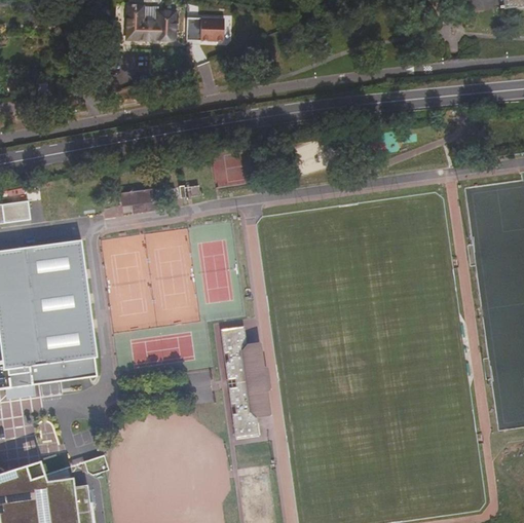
[(523,0),(511,0),(512,10),(522,10),(522,11),(523,10),(523,0)]
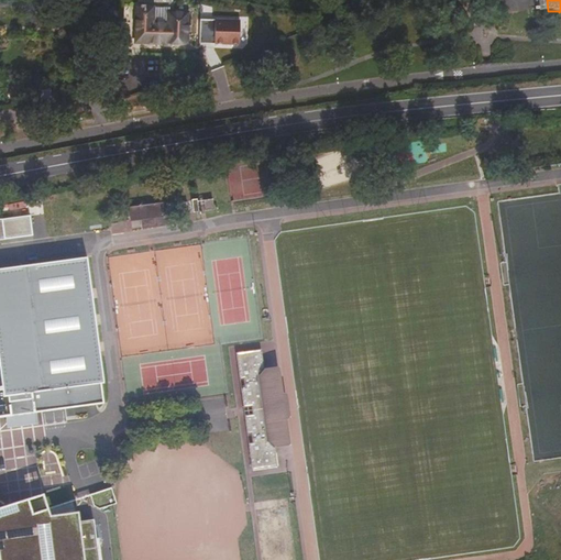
[(216,31),(199,20),(182,29),(182,35),(177,35),(178,22),(161,20),(161,15),(130,12),(127,45),(175,48),(176,42),(180,43),(180,48),(198,58),(215,50),(216,31)]
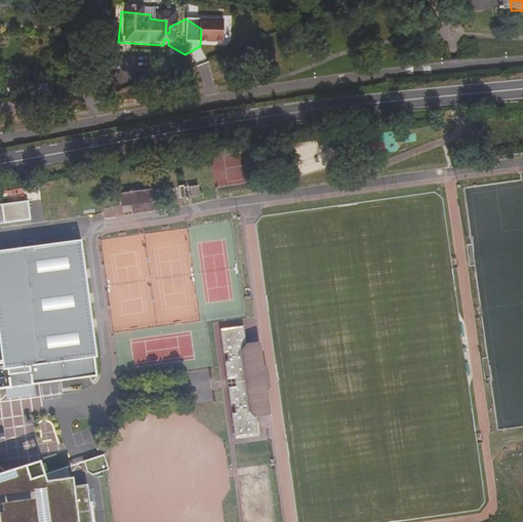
[(61,56),(53,56),(52,58),(49,58),(49,62),(51,63),(51,65),(59,66),(61,56)]
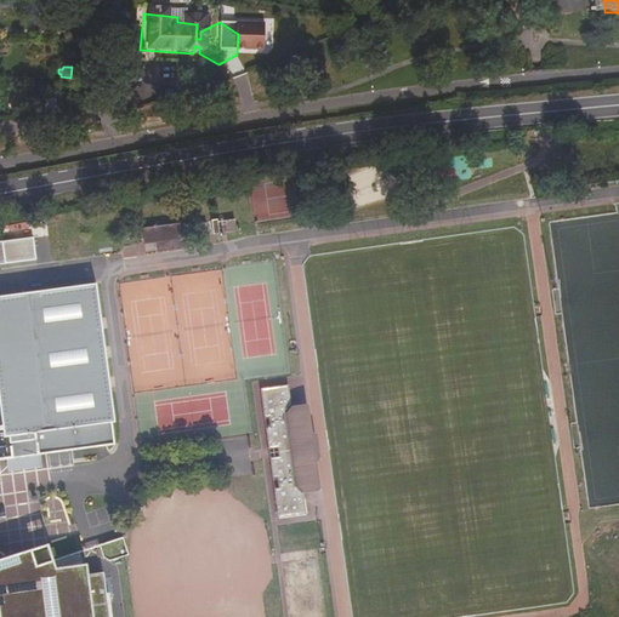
[(206,220),(208,233),(223,232),(221,217),(206,220)]
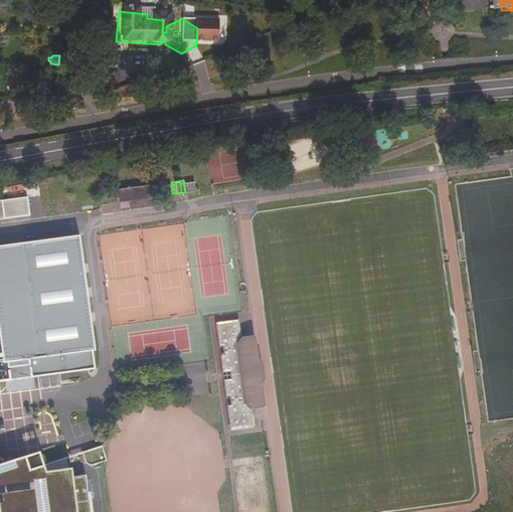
[(188,182),(189,190),(197,190),(196,181),(188,182)]
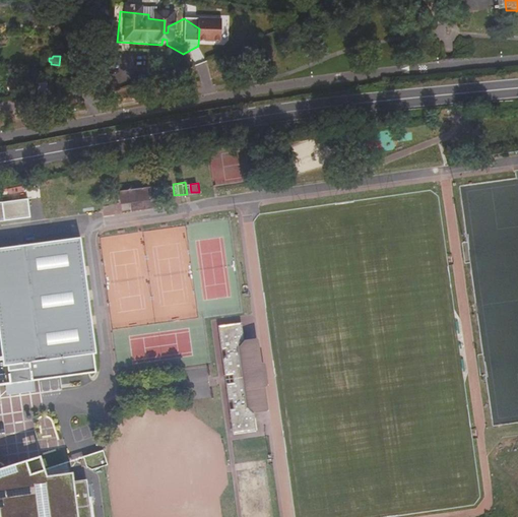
[(139,199),(140,207),(163,204),(162,196),(154,196),(153,185),(130,188),(131,200),(133,200),(139,199)]
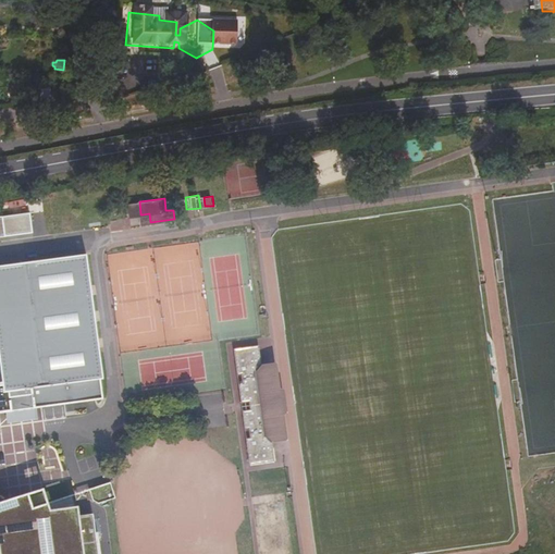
[(140,214),(139,201),(132,202),(134,214),(140,214)]
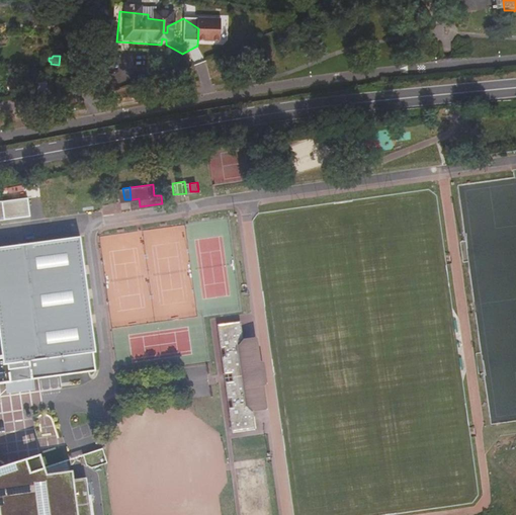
[(25,201),(0,203),(0,222),(28,219),(25,201)]
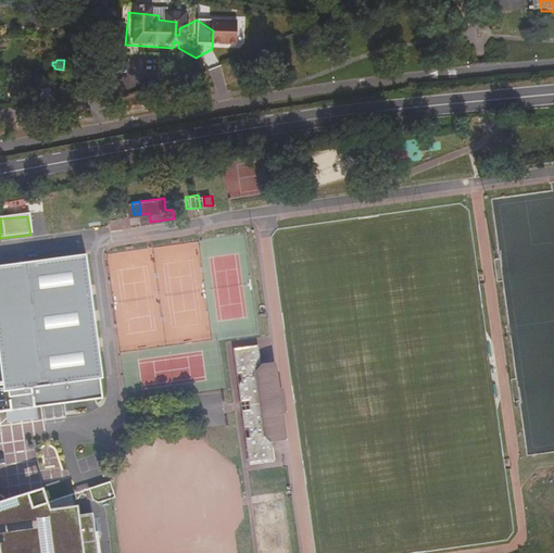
[(0,394),(3,393),(2,386),(8,386),(8,389),(34,386),(36,405),(104,396),(102,378),(103,377),(88,254),(0,264),(0,394)]
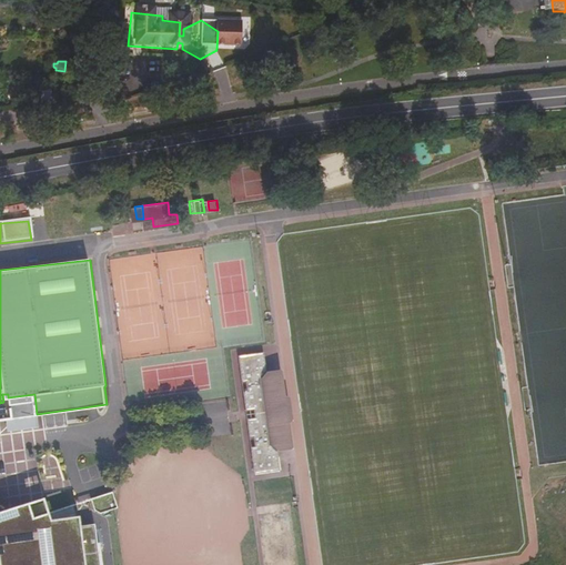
[(249,450),(251,475),(275,473),(273,458),(270,455),(266,455),(266,449),(273,449),(279,453),(285,452),(281,414),(276,377),(269,377),(264,384),(258,384),(258,377),(260,377),(262,375),(261,359),(239,361),(241,384),(243,384),(244,394),(242,394),(244,413),(252,413),(252,416),(253,421),(245,421),(248,441),(250,441),(251,449),(249,450)]
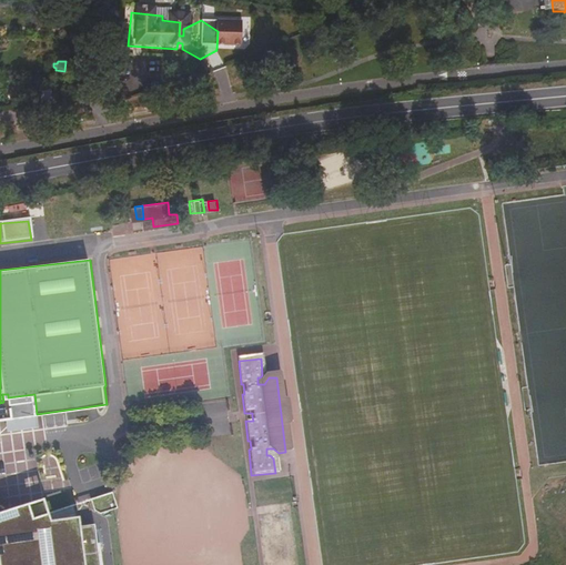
[(12,473),(16,500),(61,493),(58,467),(12,473)]
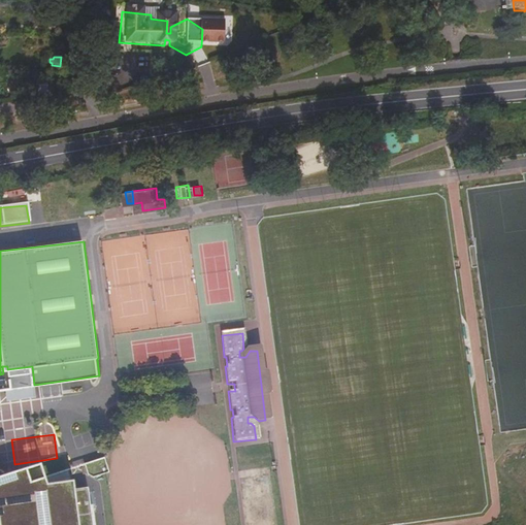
[(102,462),(83,468),(86,480),(92,482),(107,477),(102,462)]
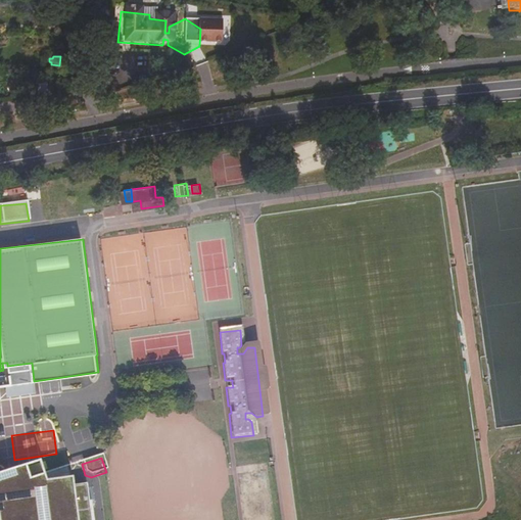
[(94,519),(89,480),(74,482),(73,476),(75,475),(75,473),(48,477),(46,470),(32,474),(28,463),(29,462),(29,460),(1,469),(0,464),(0,519),(94,519)]
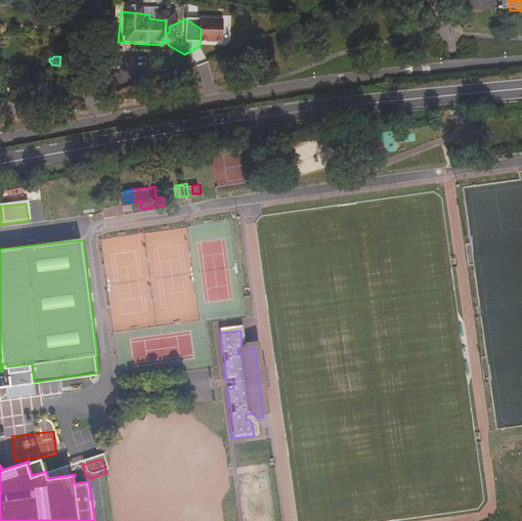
[(69,464),(46,471),(48,478),(72,474),(69,464)]
